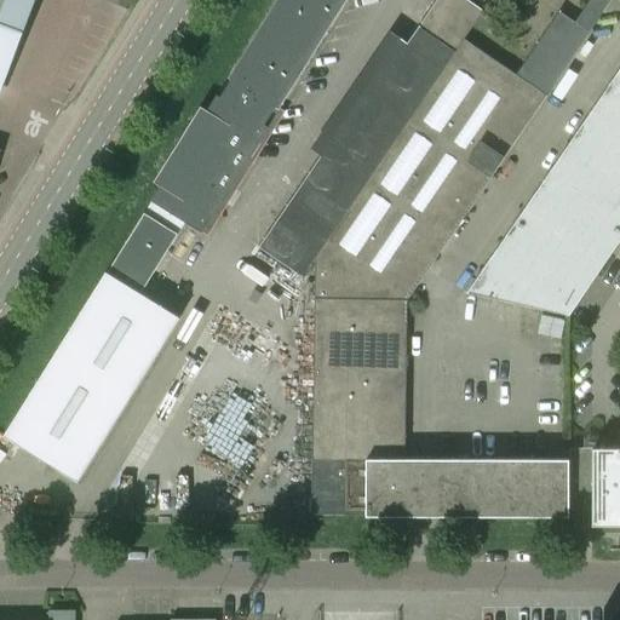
[(0,0),(0,87),(33,0),(0,0)]
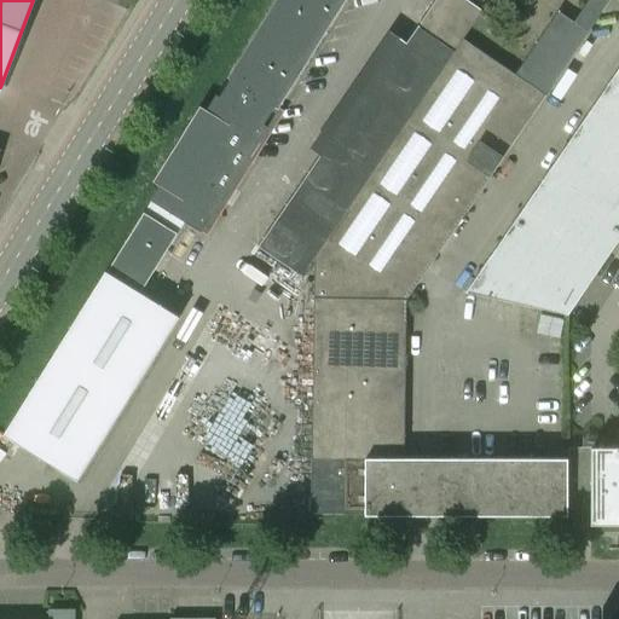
[(275,0),(273,4),(265,16),(227,77),(231,80),(219,98),(215,96),(151,198),(140,217),(139,217),(105,272),(3,435),(76,481),(179,318),(140,293),(184,221),(202,232),(346,0),(275,0)]
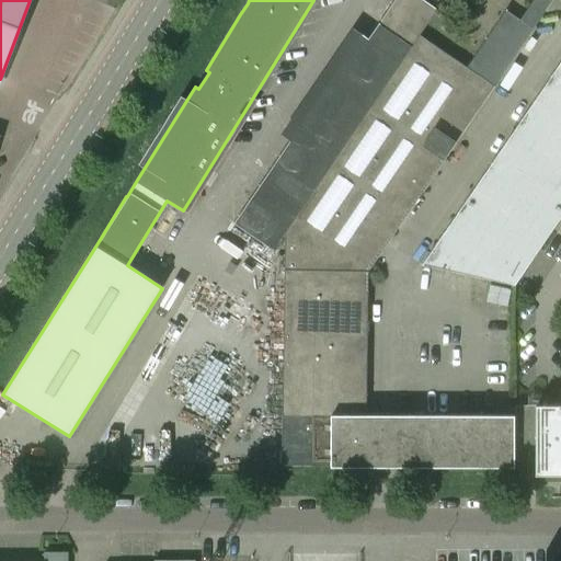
[(420,35),(428,22),(437,9),(423,0),(393,0),(368,38),(363,34),(233,224),(273,250),(285,233),(420,35)]
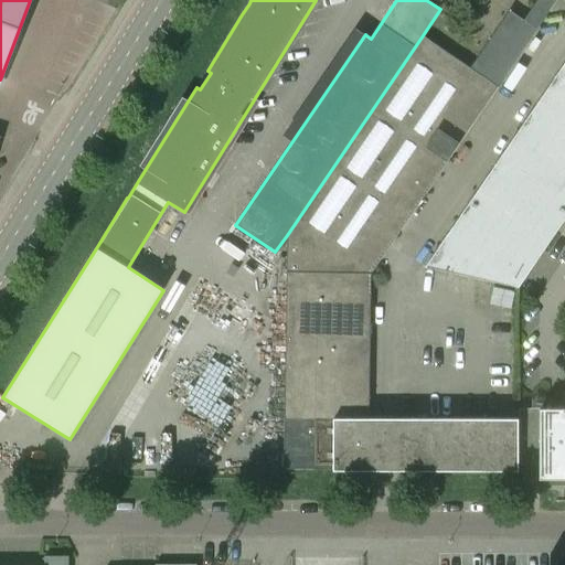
[(536,0),(523,20),(509,10),(469,67),(423,35),(287,235),(286,272),(284,468),(333,468),(333,469),(424,470),(424,418),(369,418),(371,274),(372,274),(372,270),(459,142),(497,86),(555,0),(536,0)]
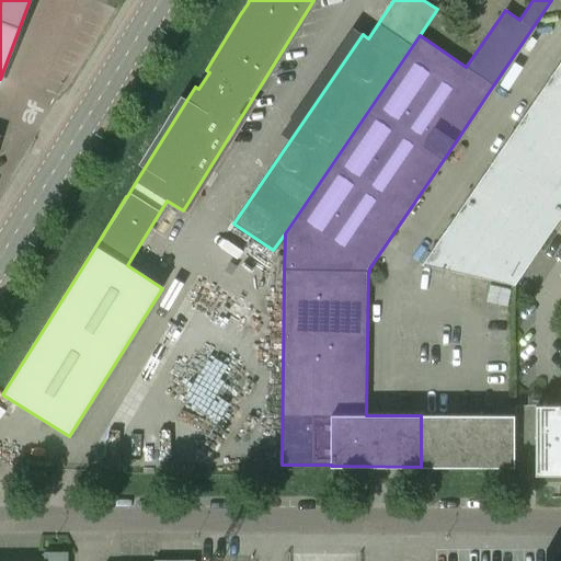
[(443,0),(437,9),(428,22),(447,34),(455,23),(447,18),(458,0),(443,0)]
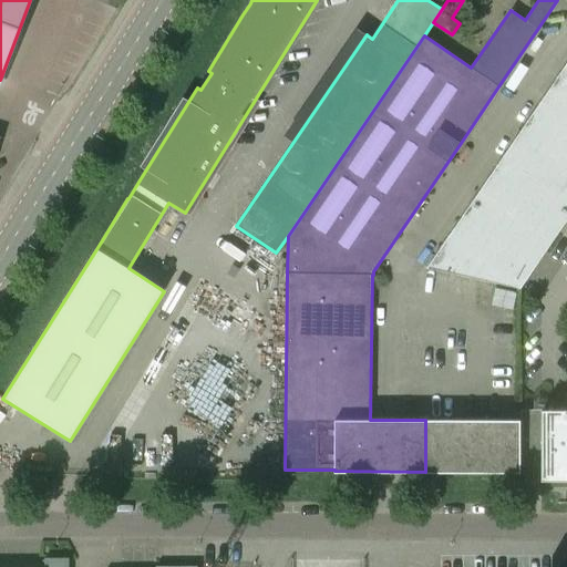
[(517,291),(519,288),(566,218),(566,61),(527,120),(467,207),(426,268),(424,271),(517,291)]
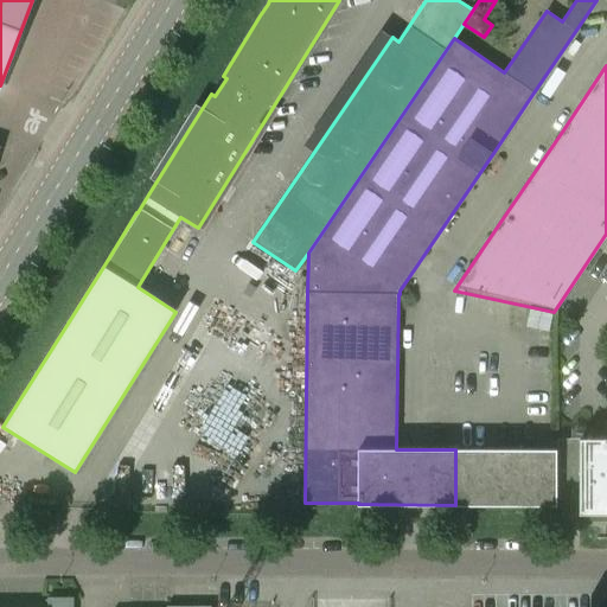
[(556,448),(556,449),(556,498),(580,498),(580,513),(606,513),(606,438),(580,438),(580,448),(556,448)]
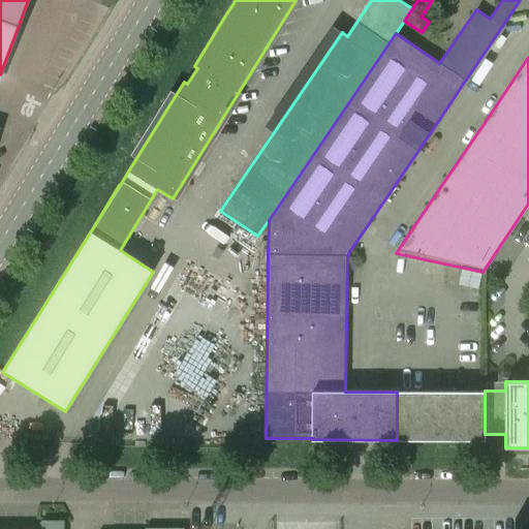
[(485,440),(485,434),(485,392),(397,392),(397,440),(485,440)]
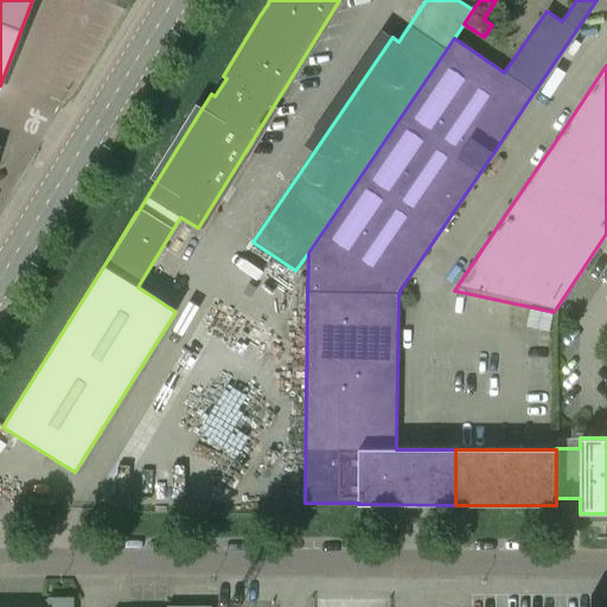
All buildings are outlined.
